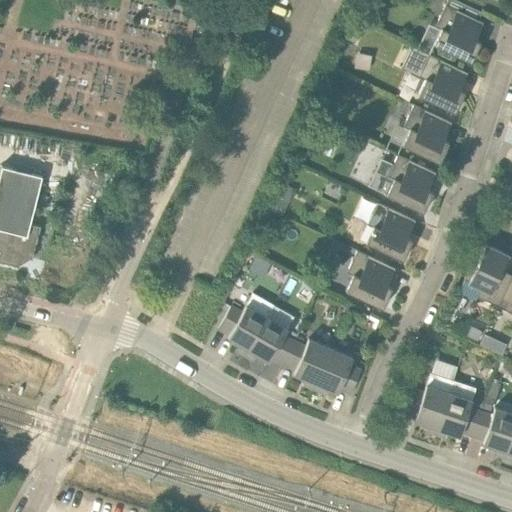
[(455,0),(447,0),(445,5),(435,27),(440,29),(433,44),(471,62),(480,42),(473,38),(480,23),(482,24),(483,22),(478,20),(482,12),(455,0)]
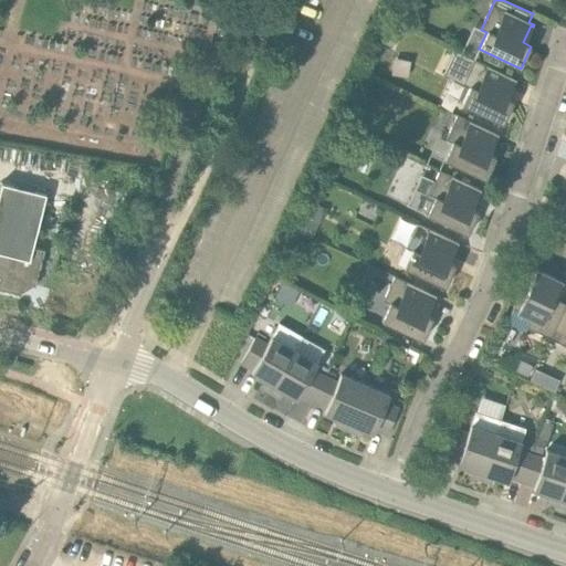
[(444,75),(463,84),(469,87),(461,104),(503,124),(513,102),(505,98),(514,81),(515,82),(516,80),(456,51),(444,75)]
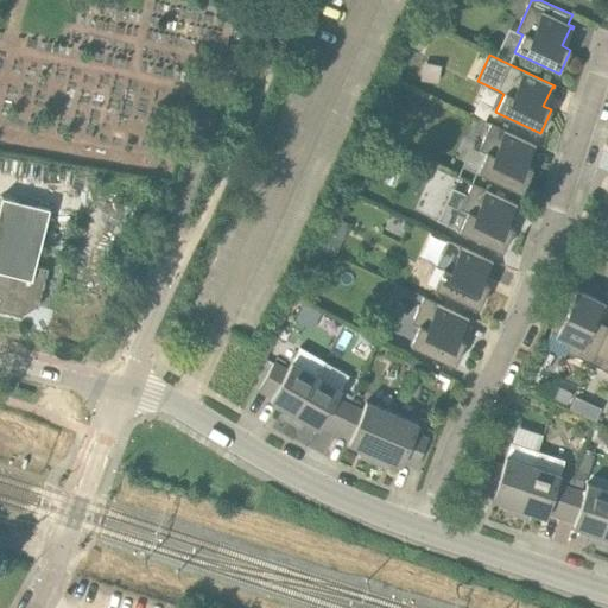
[(476,171),(521,192),(532,169),(524,164),(533,146),(534,147),(536,145),(491,124),(479,151),(486,153),(476,171)]
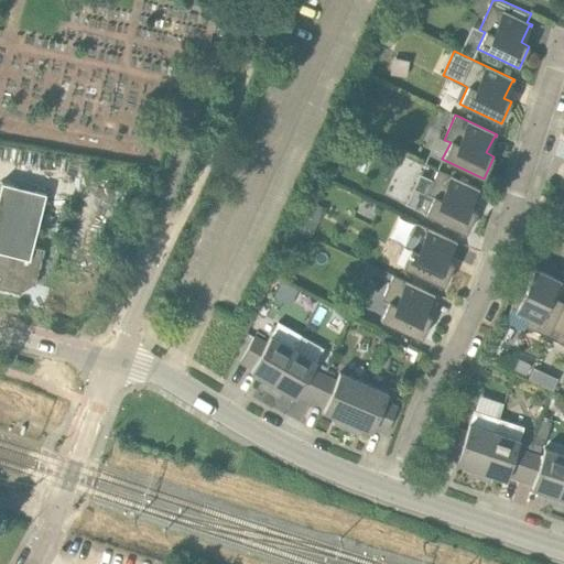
[(425,214),(466,234),(476,212),(468,207),(477,191),(478,192),(479,190),(437,170),(426,194),(433,197),(425,214)]
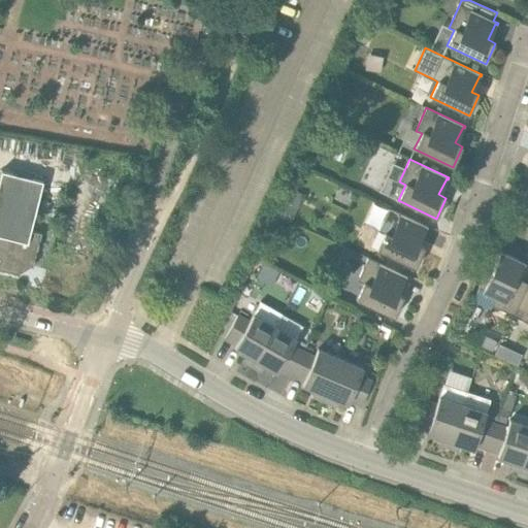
[(0,174),(0,236),(28,243),(31,231),(43,182),(1,170),(0,174)]
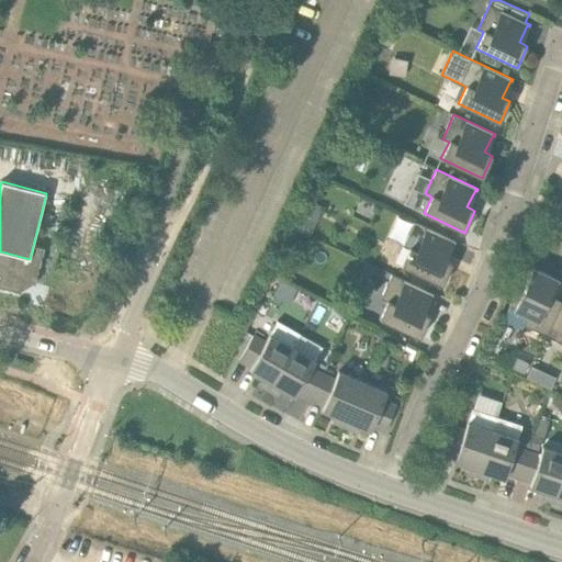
[(308,236),(315,223),(303,218),(296,231),(308,236)]
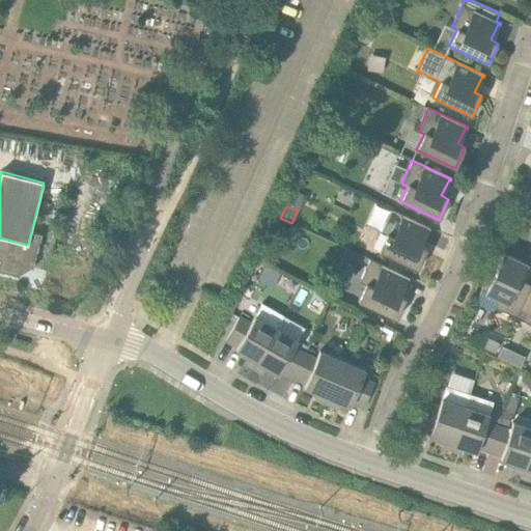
[(380,251),(418,270),(427,249),(420,245),(427,229),(429,230),(430,228),(391,210),(381,232),(387,235),(380,251)]
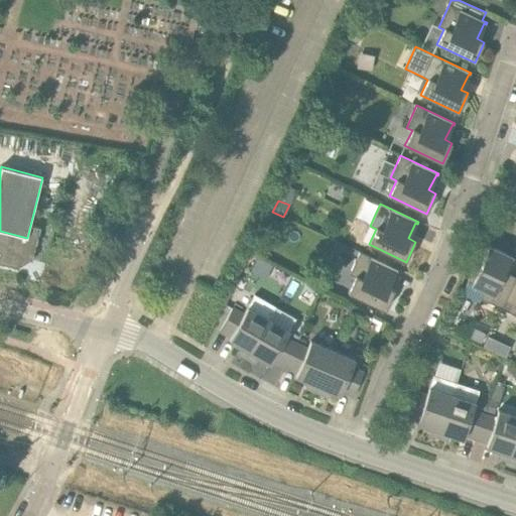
[(40,228),(30,226),(27,238),(0,231),(0,264),(19,269),(20,266),(29,261),(32,261),(40,228)]
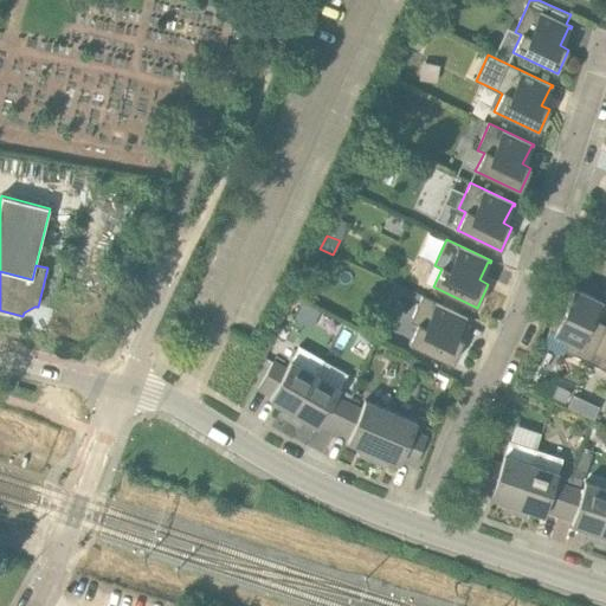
[(558,310),(548,330),(569,340),(563,350),(588,362),(604,329),(592,323),(601,302),(574,289),(573,292),(563,314),(558,310)]
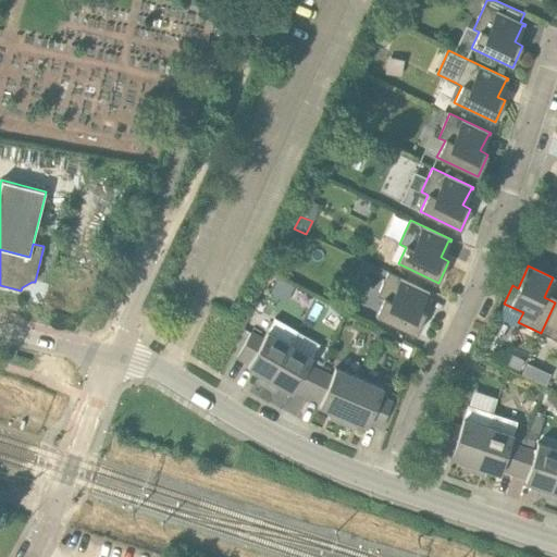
[(429,294),(430,292),(388,272),(378,296),(383,299),(375,316),(416,334),(426,313),(419,309),(426,293),(429,294)]
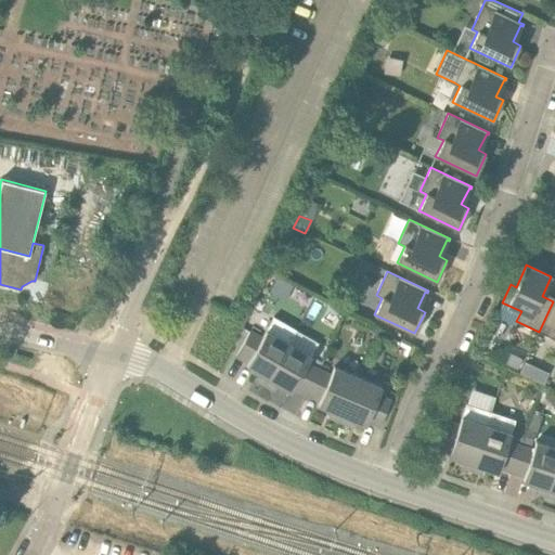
[(554,302),(553,301),(539,332),(554,339),(554,302)]
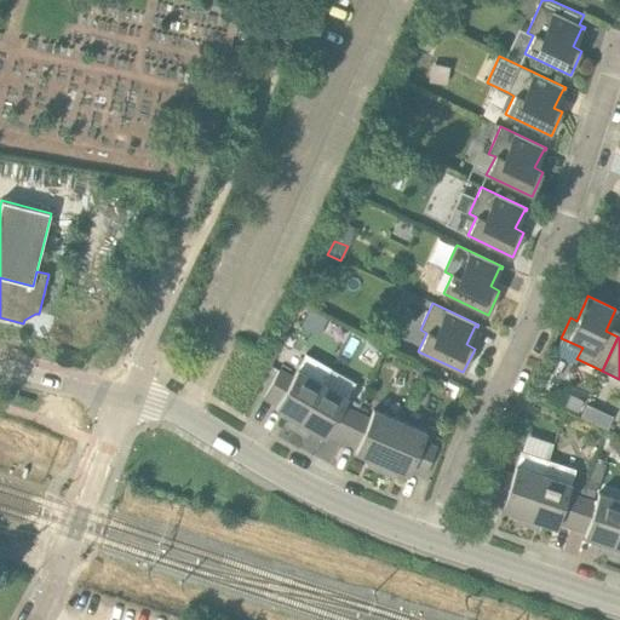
[(297,430),(323,384),(298,369),(293,378),(279,371),(263,397),(276,406),(275,408),(290,417),(285,424),(297,430)]
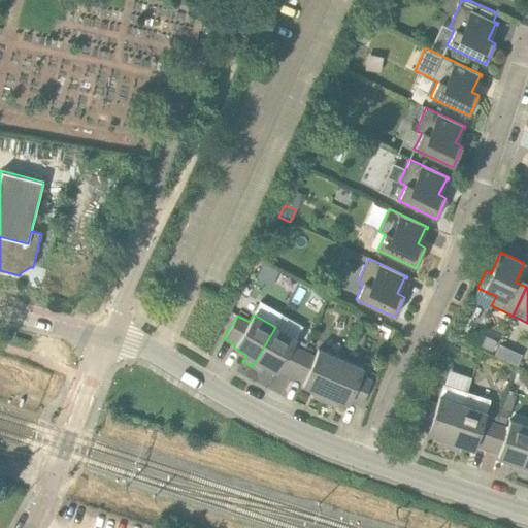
[(278,369),(292,375),(303,352),(292,347),(296,338),(275,327),(253,366),(261,371),(265,365),(277,372),(278,369)]
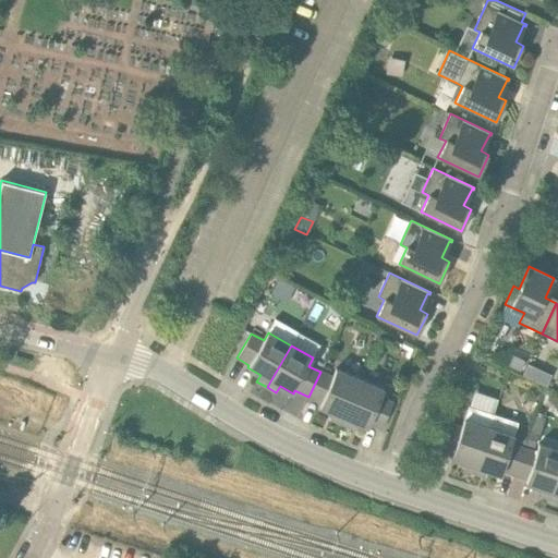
[(552,373),(529,362),(523,373),(547,383),(552,373)]
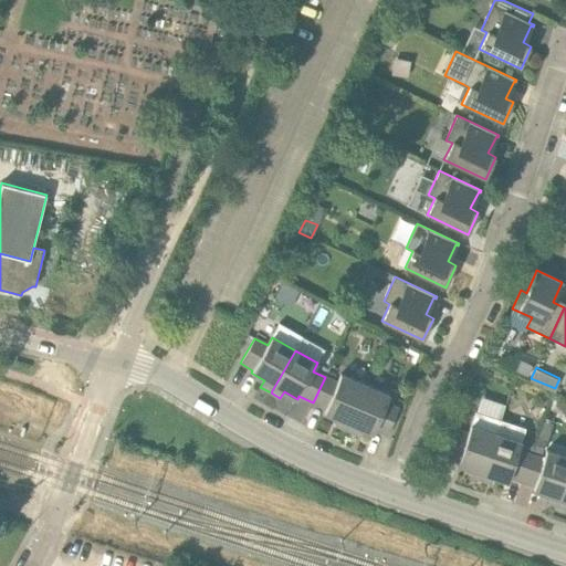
[(335,426),(346,430),(365,385),(341,374),(337,383),(325,377),(313,402),(326,409),(324,412),(338,418),(335,426)]
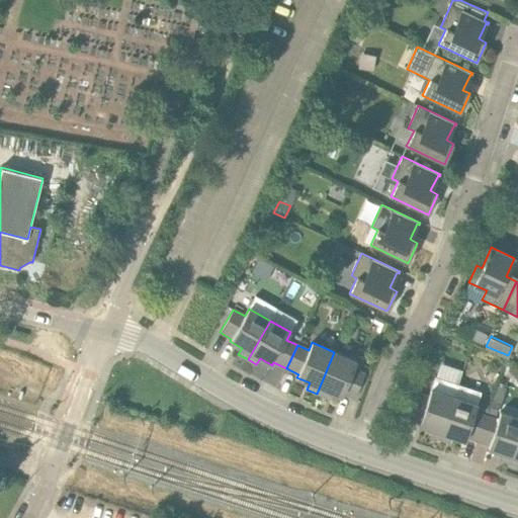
[(334,352),(317,394),(326,398),(329,391),(342,396),(343,394),(354,399),(365,374),(353,369),(356,361),(334,352)]
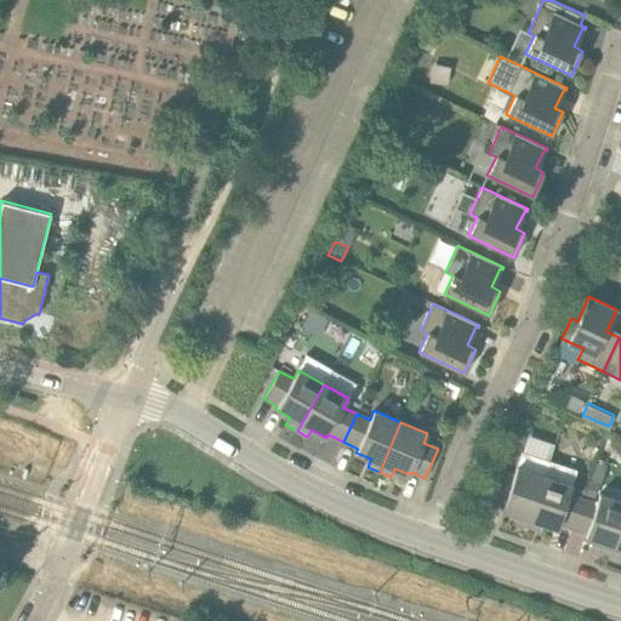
[(516,523),(527,527),(550,461),(522,451),(513,476),(499,471),(489,501),(503,506),(502,508),(518,514),(516,523)]
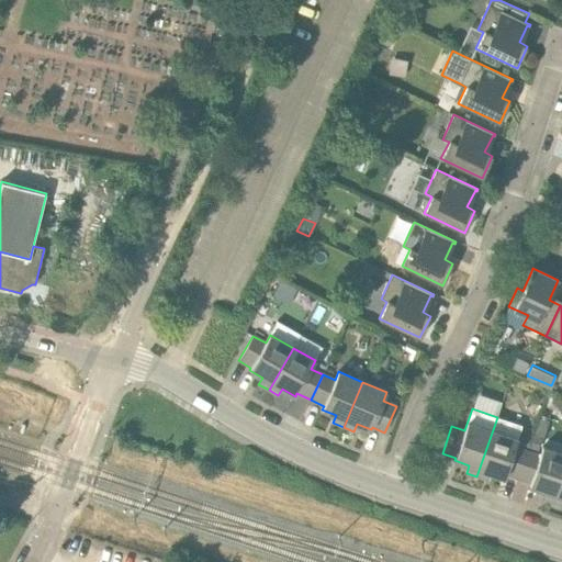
[(505,474),(518,479),(527,451),(515,447),(521,425),(497,417),(476,476),(487,480),(491,472),(505,478),(505,474)]
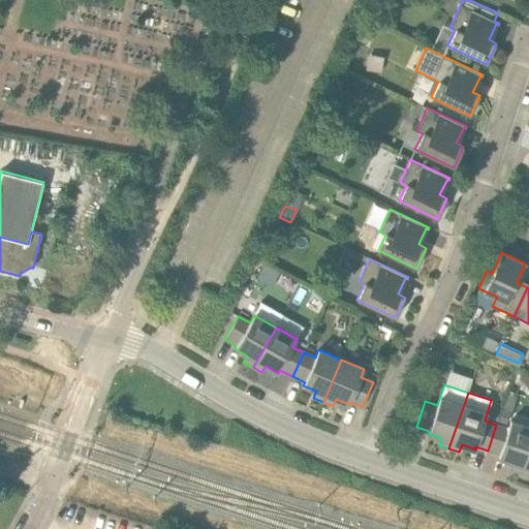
[(510,412),(502,409),(499,422),(507,425),(510,412)]
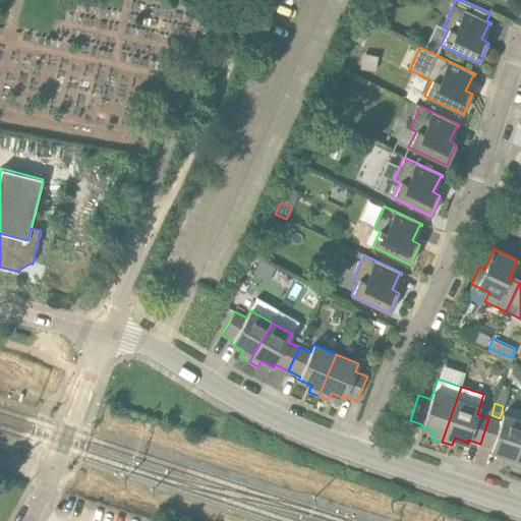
[(512,465),(520,437),(520,420),(503,414),(500,422),(488,418),(480,444),(491,448),(490,450),(505,455),(502,462),(512,465)]
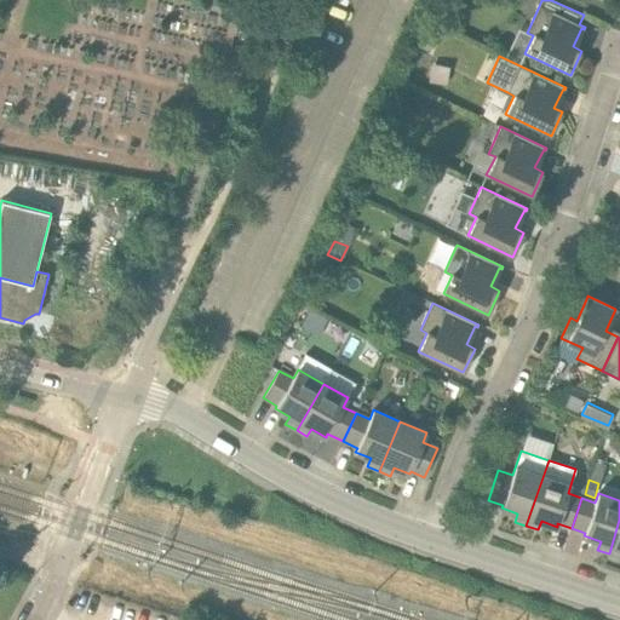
[(619,520),(609,554),(619,557),(619,520)]
